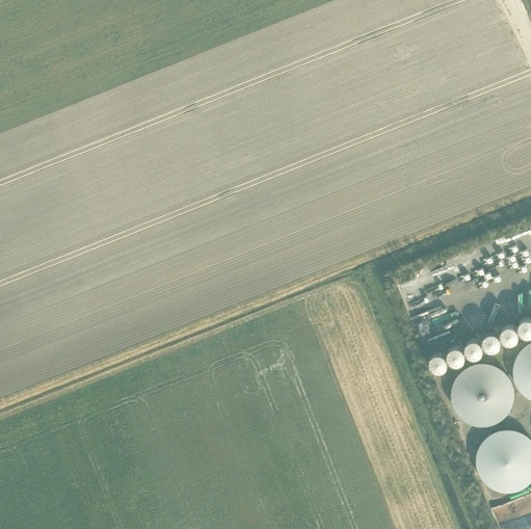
[(530,226),(516,230),(518,236),(530,232),(530,226)]
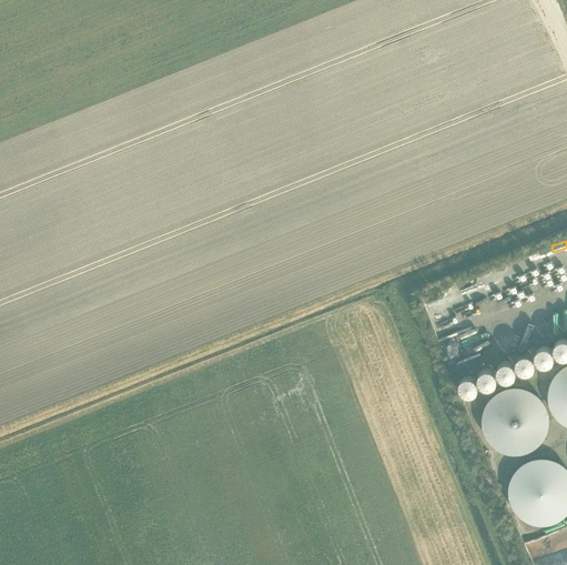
[(558,360),(563,361),(566,360),(566,359),(566,343),(565,342),(562,342),(557,343),(554,346),(553,350),(553,354),(555,357),(558,360)]
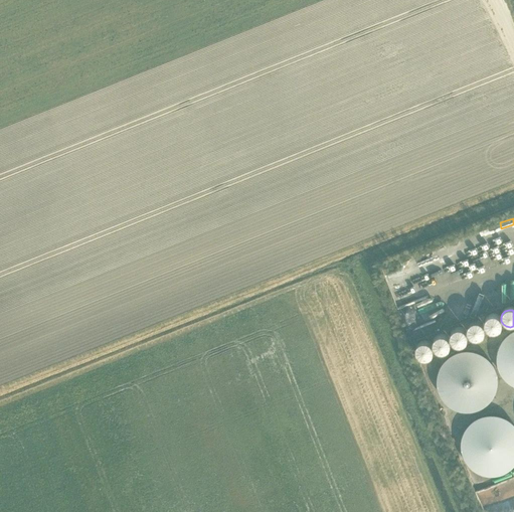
[(488,332),(491,333),(495,333),(498,331),(501,328),(501,324),(500,321),(497,318),(494,317),(490,317),(487,319),(485,322),(484,325),(485,329),(488,332)]
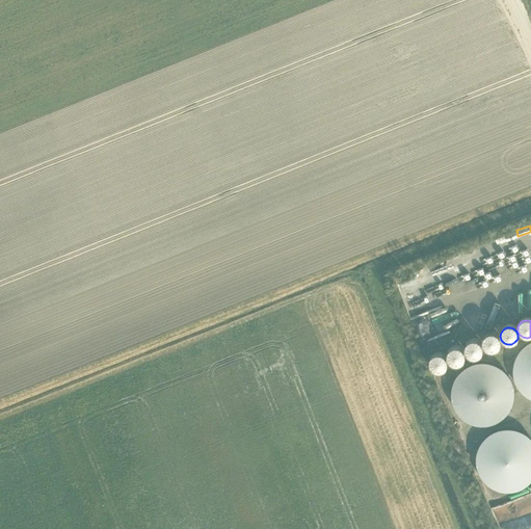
[(487,350),(492,351),(495,350),(498,348),(500,344),(500,340),(498,337),(495,335),(490,334),(486,335),(484,338),(482,341),(482,345),(484,348),(487,350)]
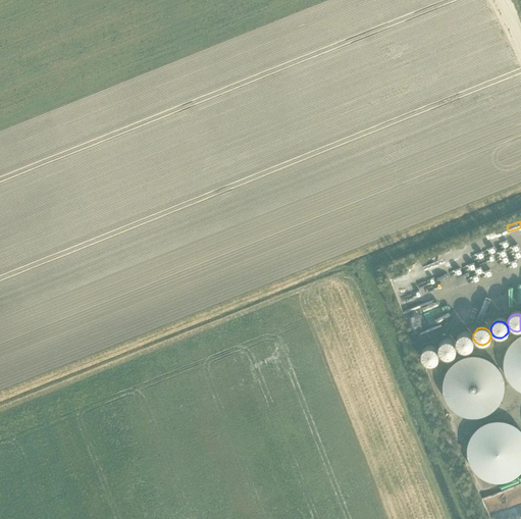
[(460,351),(465,352),(468,351),(471,349),(472,345),(473,342),(471,338),(469,335),(465,334),(462,334),(459,336),(456,340),(456,344),(457,348),(460,351)]
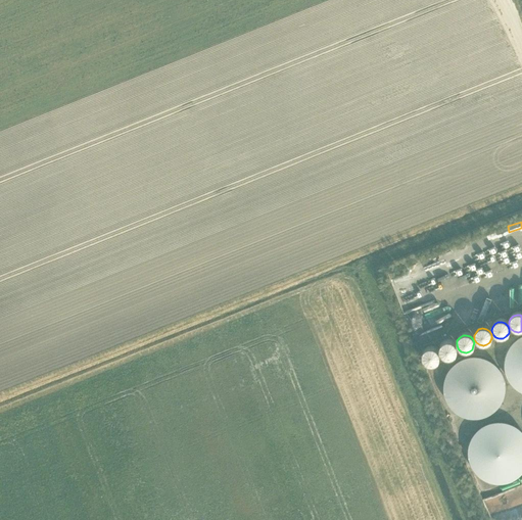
[(521,336),(521,337),(520,338),(517,339),(515,341),(513,342),(511,344),(510,346),(508,348),(507,350),(506,353),(505,356),(504,359),(504,361),(503,364),(503,366),(503,369),(504,371),(504,374),(505,376),(506,379),(507,381),(509,383),(511,385),(512,387),(514,389),(516,390),(518,392),(521,393),(521,336)]
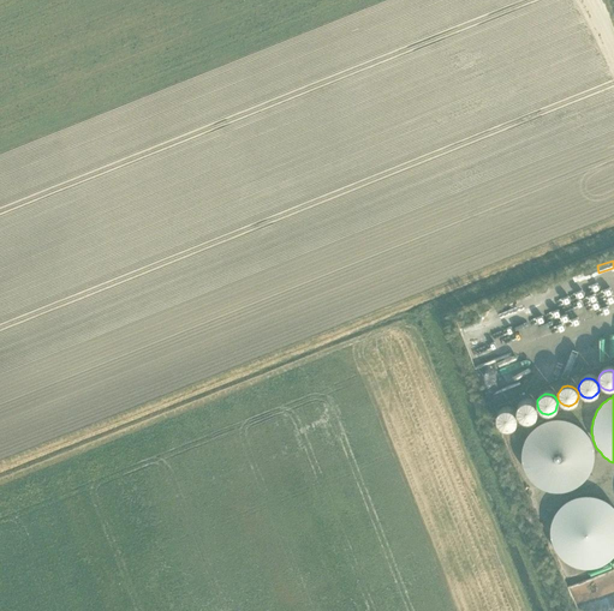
[(518,418),(522,420),(525,421),(530,421),(534,418),(536,414),(536,409),(535,406),(531,402),(526,401),(522,402),(518,405),(516,409),(516,413),(518,418)]
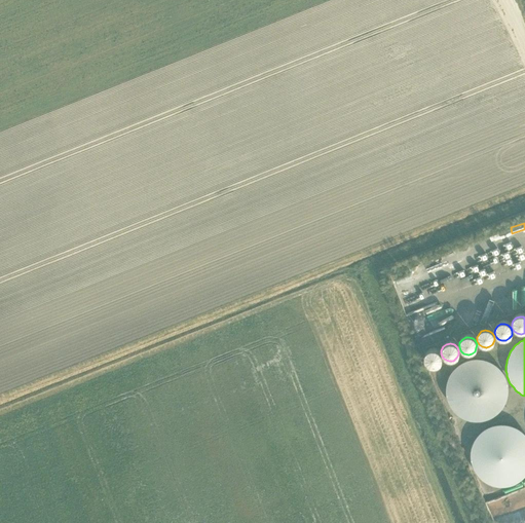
[(429,367),(433,368),(437,367),(440,365),(442,361),(441,357),(439,352),(436,351),(433,350),(428,351),(426,353),(424,357),(424,361),(426,365),(429,367)]
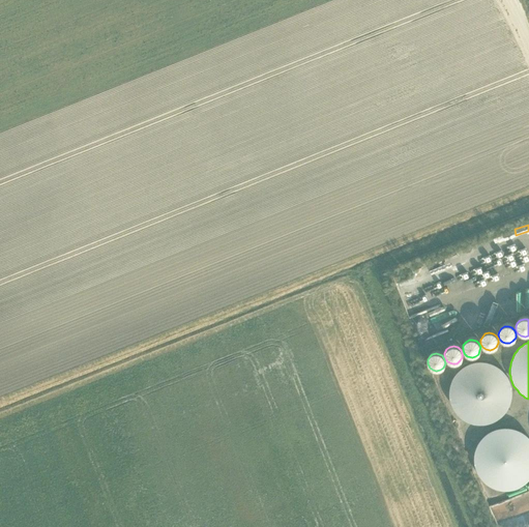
[(477,426),(479,426),(482,426),(486,426),(488,425),(490,423),(493,422),(495,421),(497,420),(499,418),(501,417),(503,415),(505,413),(506,411),(507,408),(508,406),(509,404),(510,401),(510,399),(510,396),(510,393),(510,390),(510,388),(509,385),(508,383),(507,381),(506,378),(505,376),(503,374),(501,372),(499,371),(497,369),(495,368),(493,367),(490,366),(488,364),(485,363),(482,363),(479,363),(477,363),(474,364),(472,364),(469,366),(467,367),(465,368),(463,369),(461,371),(459,372),(457,374),(454,376),(453,378),(452,381),(451,383),(450,385),(449,388),(449,390),(448,393),(448,396),(449,399),(449,401),(450,404),(451,406),(452,409),(453,411),(454,413),(457,415),(459,417),(461,418),(463,420),(465,421),(467,422),(469,423),(472,425),(474,426),(477,426)]
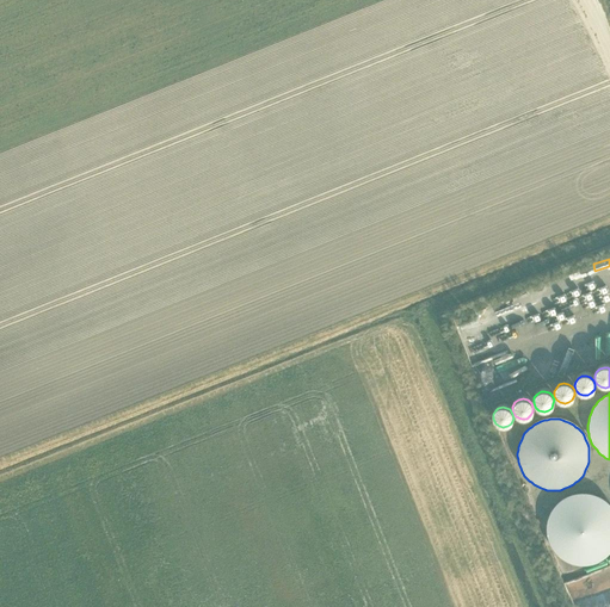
[(580,565),(583,565),(586,565),(589,565),(592,564),(595,563),(598,562),(601,561),(603,559),(605,557),(608,555),(609,553),(609,552),(609,507),(609,506),(607,503),(604,502),(602,500),(599,499),(596,497),(593,496),(591,495),(587,495),(585,494),(581,494),(579,494),(575,495),(573,495),(570,496),(567,497),(564,499),(561,501),(559,502),(556,505),(555,507),(553,509),(552,512),(550,514),(549,518),(548,520),(547,524),(547,526),(547,530),(547,532),(547,536),(547,538),(548,542),(549,544),(550,546),(552,549),(554,552),(556,553),(558,556),(560,558),(562,559),(566,562),(568,563),(571,564),(574,564),(577,565),(580,565)]
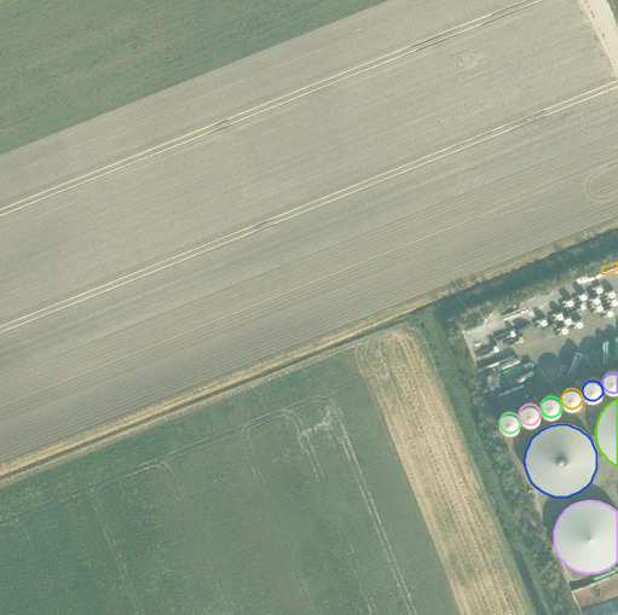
[(599,597),(570,596),(576,614),(617,614),(617,595),(602,596),(599,597)]
